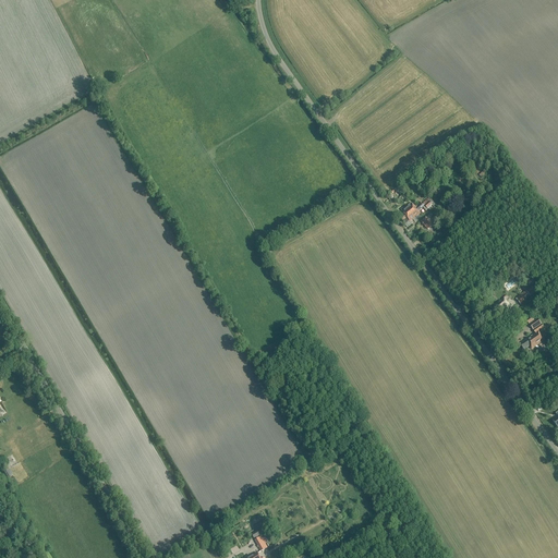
[(460,174),(470,169),(464,161),(457,167),(458,168),(457,169),(460,174)]
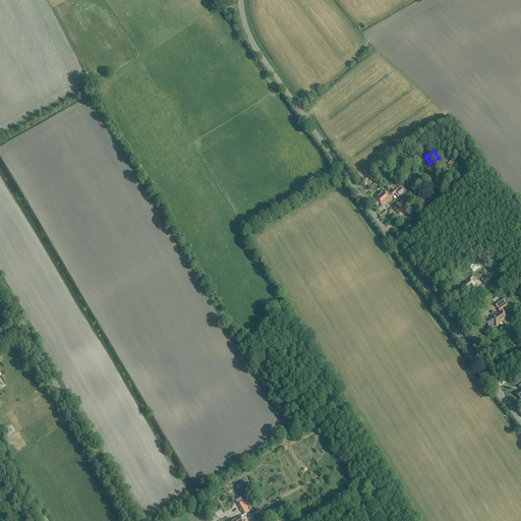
[(378,200),(373,204),(375,207),(377,207),(379,210),(383,207),(383,208),(393,199),(393,198),(391,197),(395,194),(396,195),(397,196),(403,192),(405,194),(406,194),(408,192),(406,190),(405,190),(403,187),(401,185),(399,187),(395,190),(394,189),(389,193),(388,193),(385,190),(378,196),(375,194),(373,196),(378,200)]
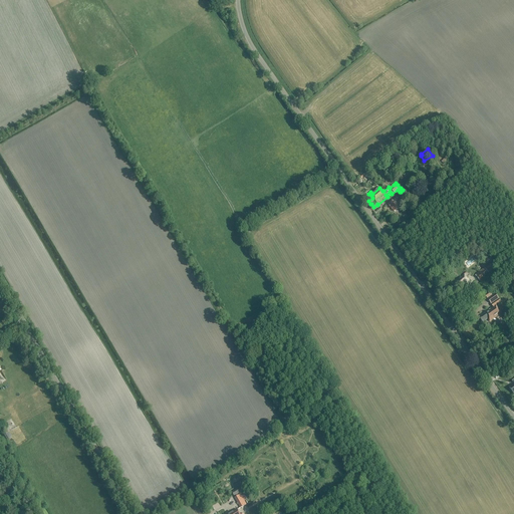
[(388,204),(395,212),(403,205),(398,200),(400,198),(399,196),(396,199),(391,202),(390,202),(389,203),(390,203),(388,204)]
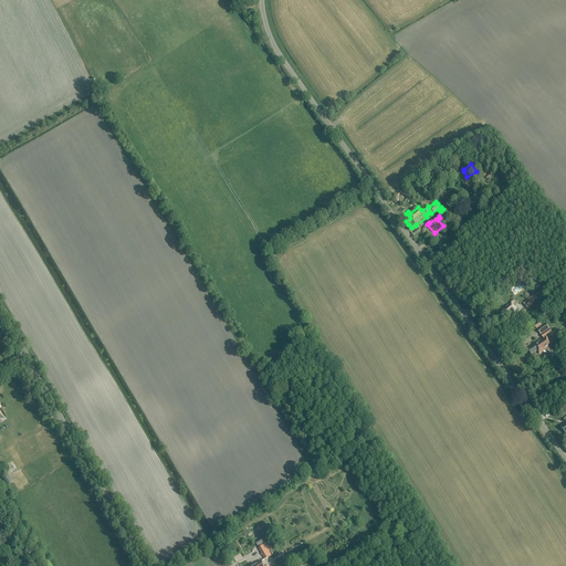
[(519,291),(525,286),(522,282),(515,286),(519,291)]
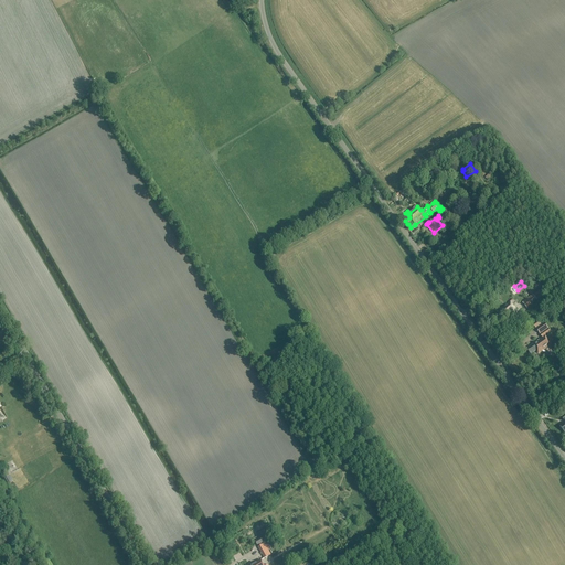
[(526,308),(542,296),(539,292),(524,305),(526,308)]
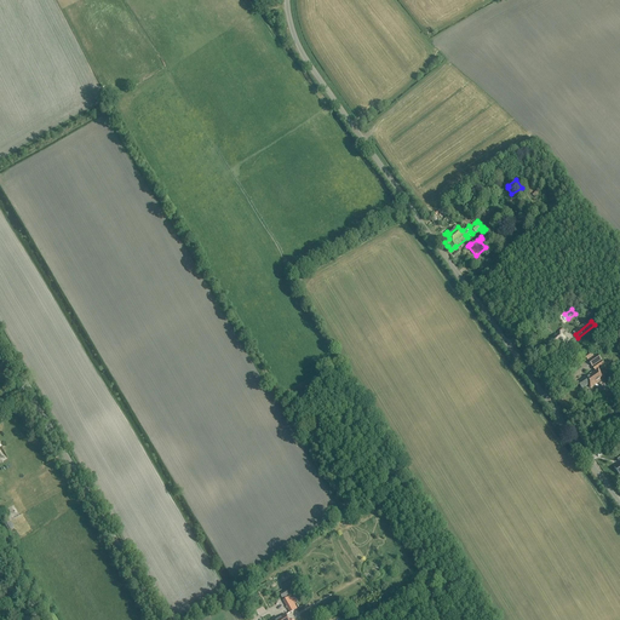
[(555,348),(566,339),(560,332),(549,340),(555,348)]
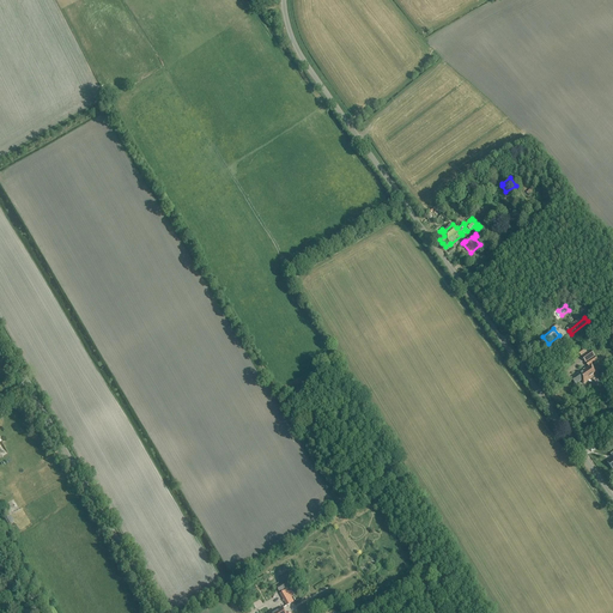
[(583,383),(598,374),(590,364),(598,360),(590,351),(582,357),(586,363),(587,362),(589,365),(572,377),(576,383),(581,380),(583,383)]
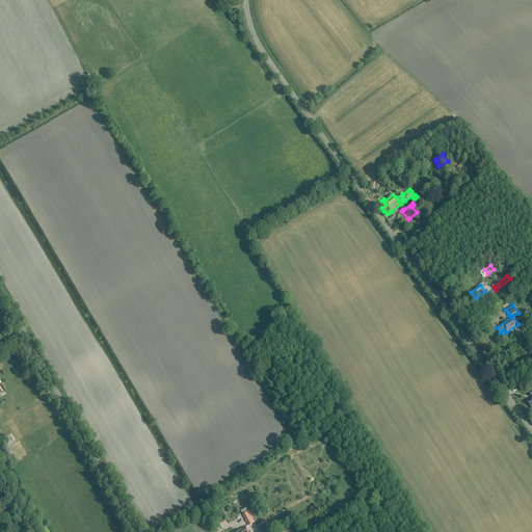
[(243,515),(248,526),(255,523),(249,512),(243,515)]
